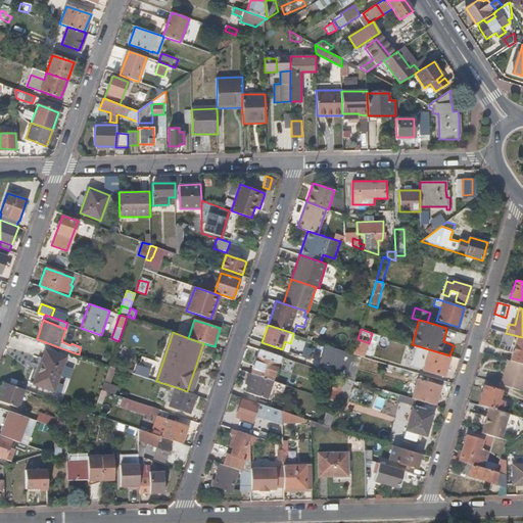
[(522,337),(518,336),(511,362),(522,364),(522,337)]
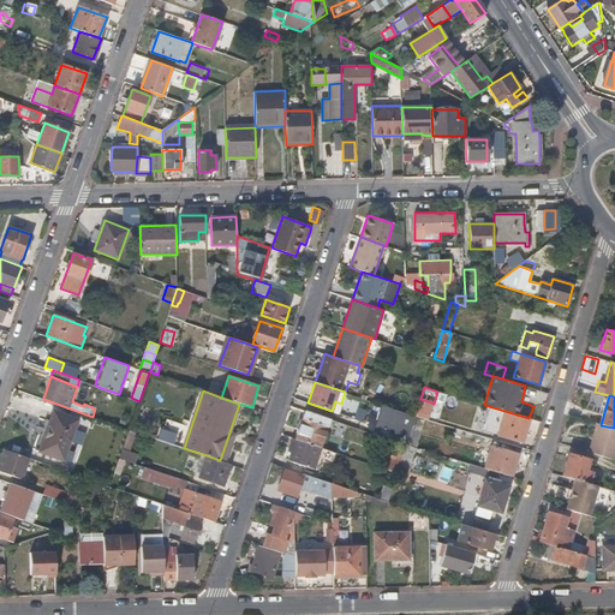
[(431,402),(421,399),(418,408),(429,412),(431,402)]
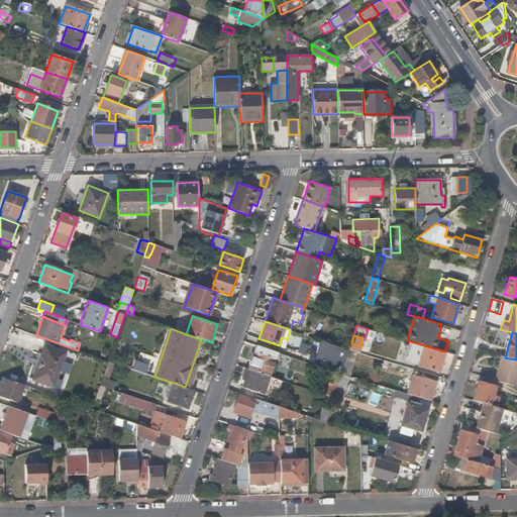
[(339,346),(322,340),(316,358),(331,364),(329,369),(337,372),(342,374),(344,366),(333,362),(339,346)]
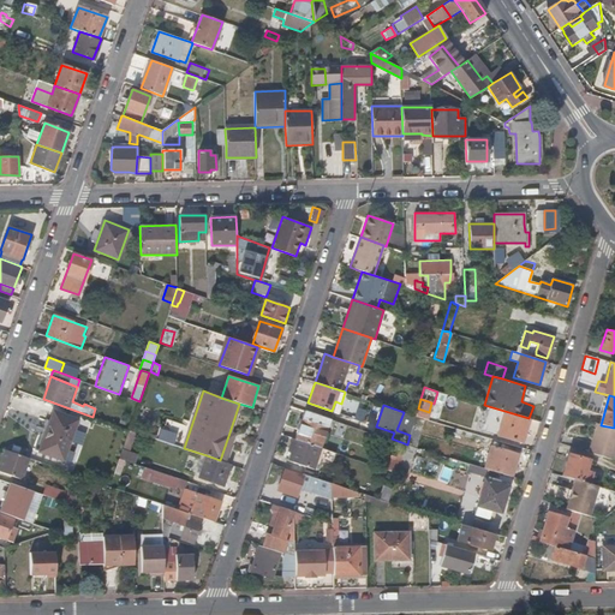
[(78,419),(54,411),(39,451),(63,460),(78,419)]
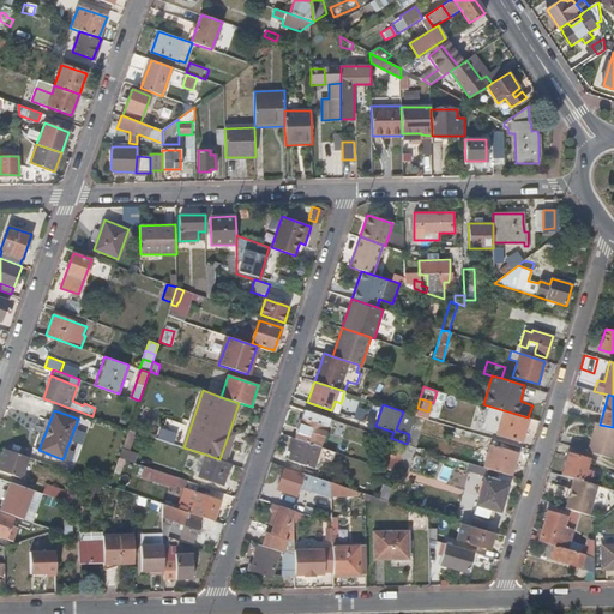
[(330,419),(305,410),(295,438),(320,446),(330,419)]
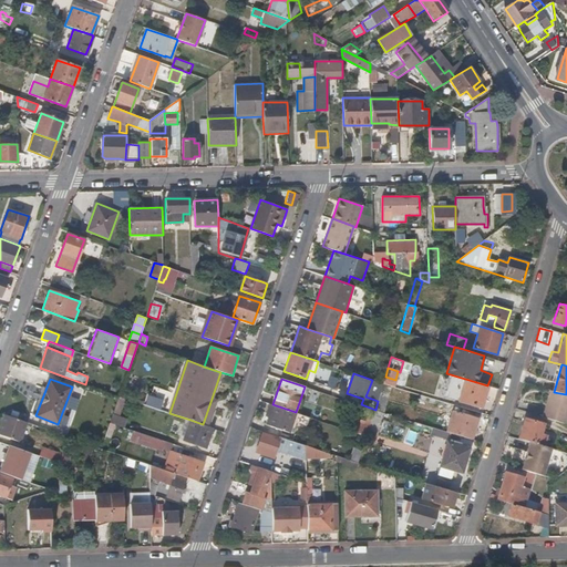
[(487,385),(465,379),(460,401),(482,408),(487,385)]
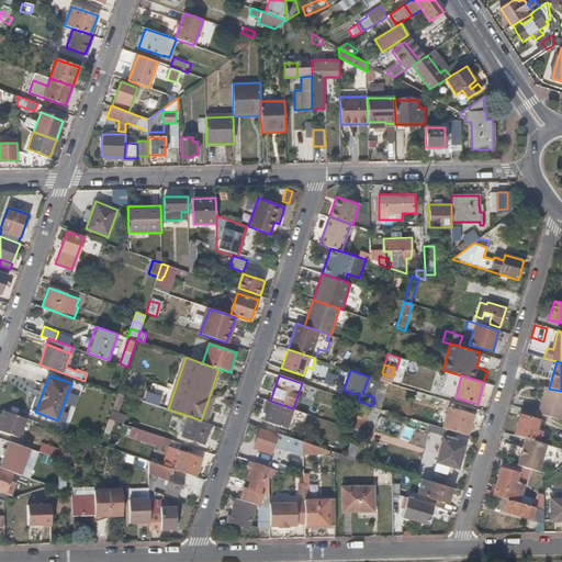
[(388,383),(380,381),(374,397),(372,406),(381,408),(388,383)]
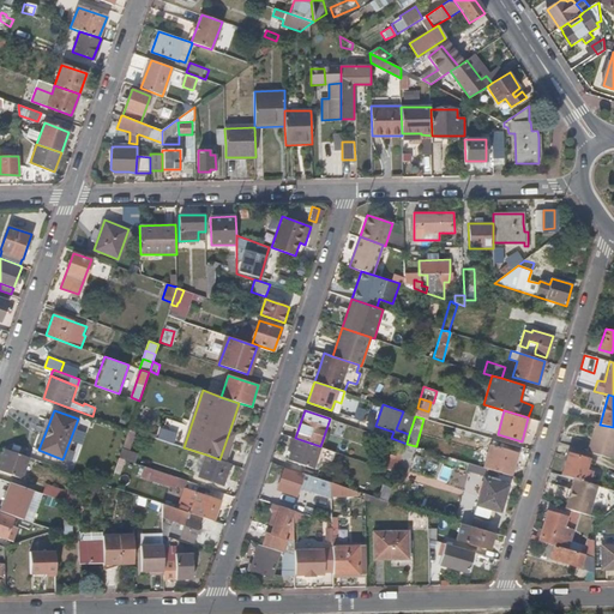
[(172,431),(160,427),(155,438),(184,447),(191,426),(175,421),(172,431)]
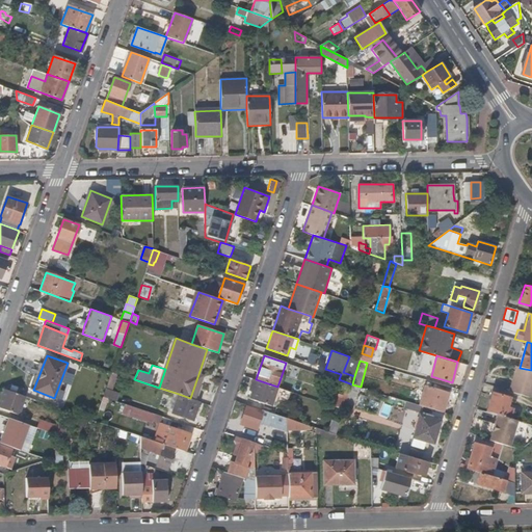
[(516,367),(515,371),(531,375),(531,370),(520,368),(516,367)]
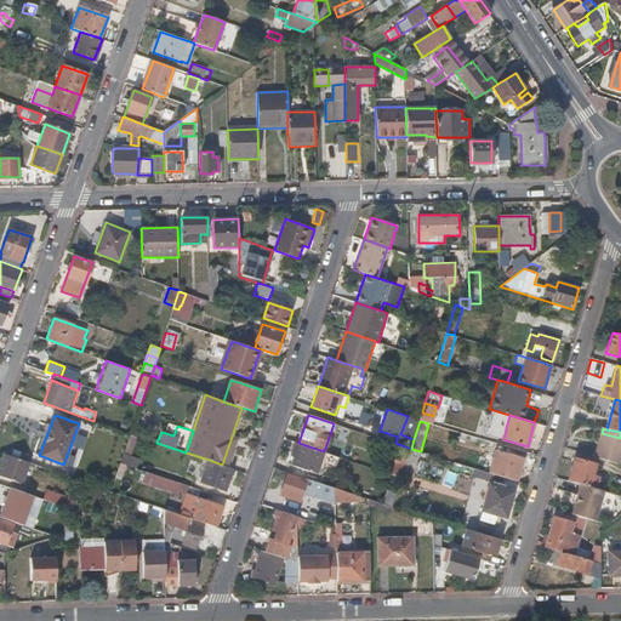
[(620,456),(620,438),(602,433),(594,457),(619,463),(620,456)]
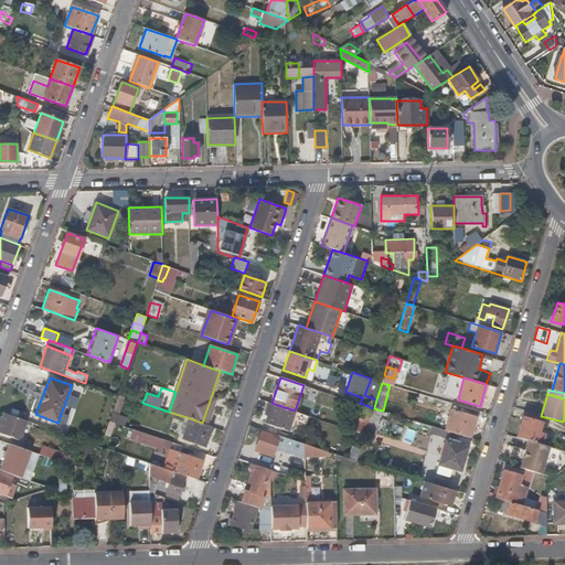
[(126,397),(118,395),(109,420),(115,423),(125,426),(127,417),(119,414),(126,397)]
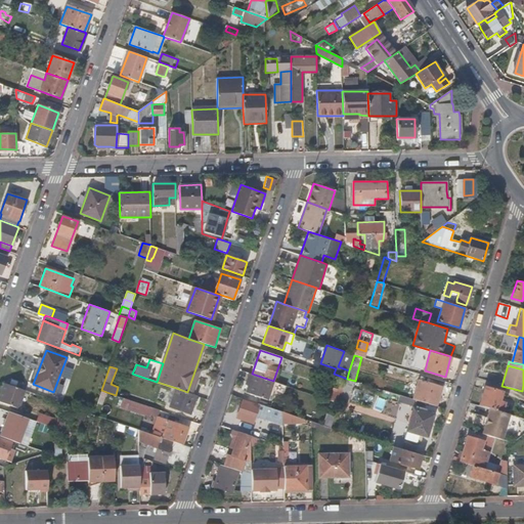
[(199,370),(195,368),(187,392),(191,393),(199,370)]
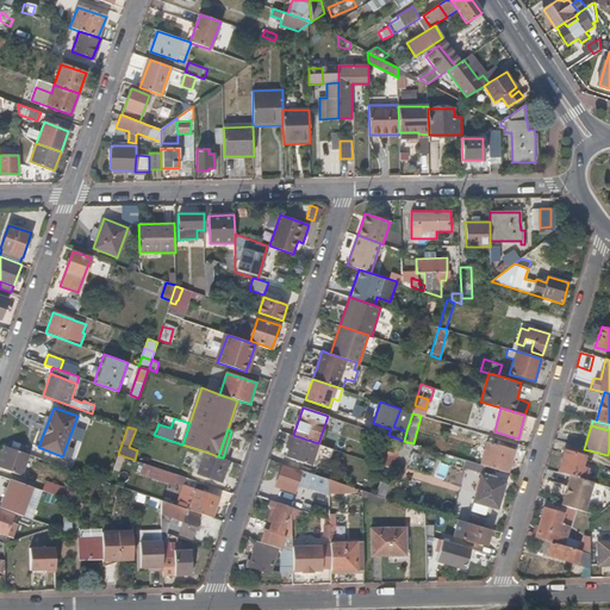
[(293,435),(288,449),(286,456),(312,465),(319,443),(318,443),(293,435)]
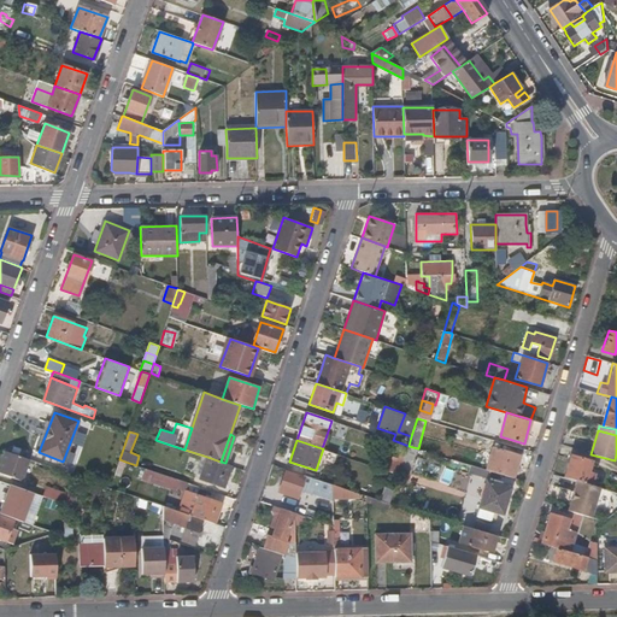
[(398,458),(392,456),(387,470),(399,474),(403,463),(409,446),(403,444),(398,458)]
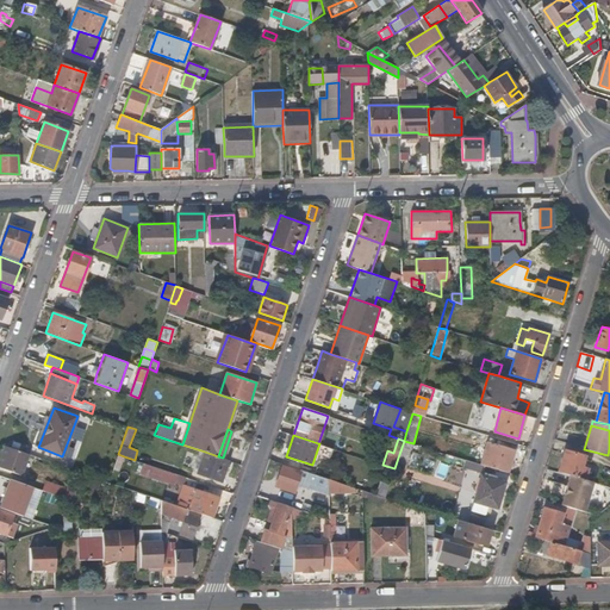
[(515,449),(486,441),(479,464),(509,472),(515,449)]
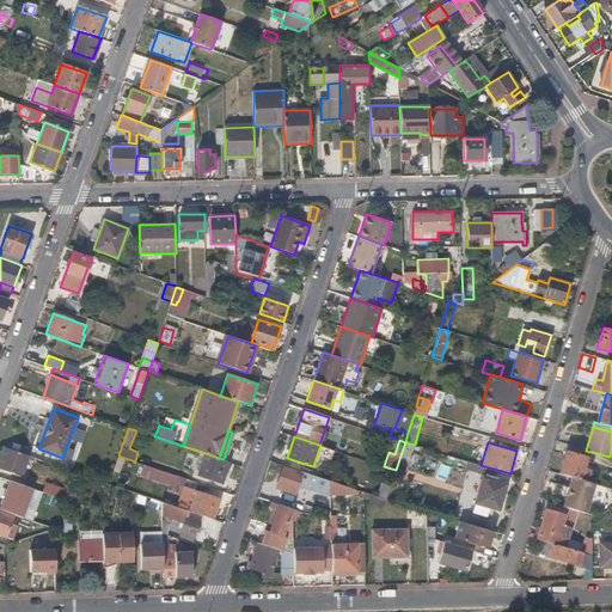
[(29,456),(5,447),(0,461),(0,469),(22,476),(29,456)]
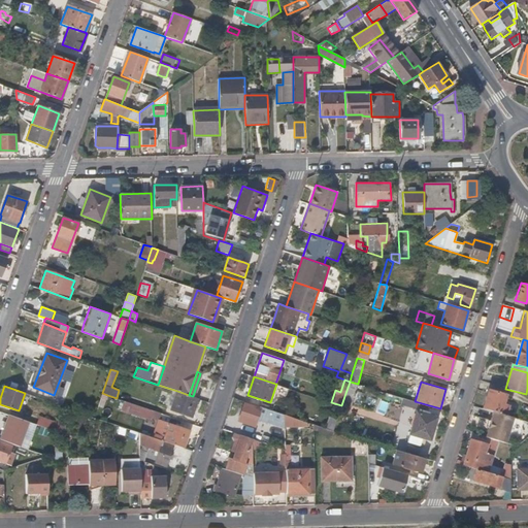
[(506,394),(488,389),(483,407),(494,410),(501,413),(506,394)]
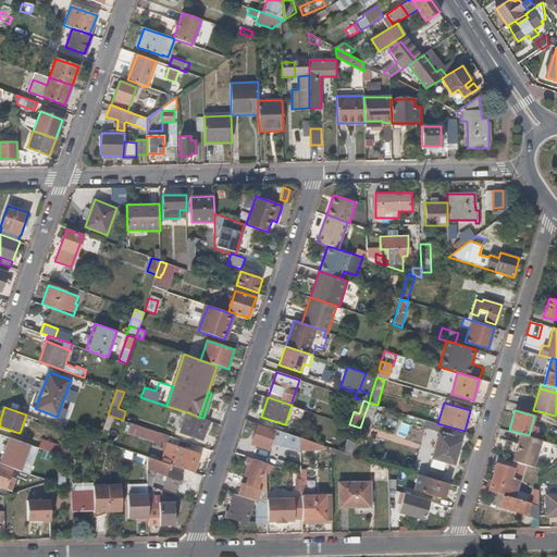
[(199,417),(187,412),(180,432),(202,440),(209,420),(203,418),(199,417)]
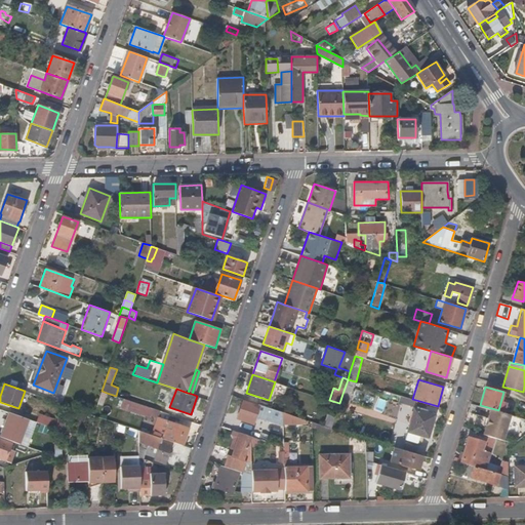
[(363,391),(355,389),(351,401),(359,403),(363,391)]
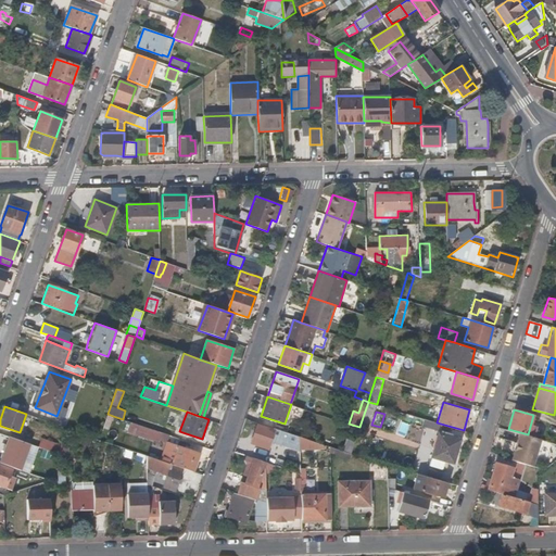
[(113,416),(108,414),(103,427),(108,428),(113,416)]
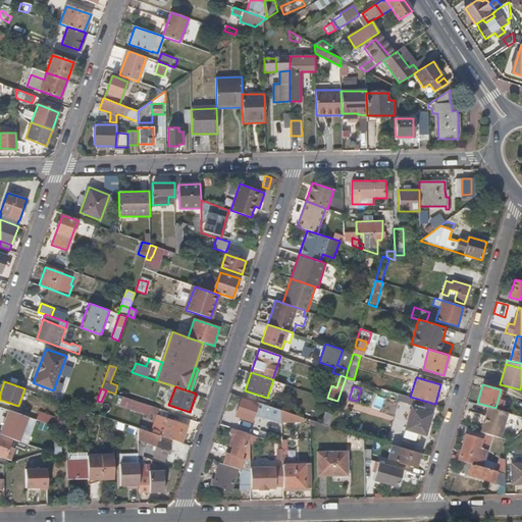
[(348,394),(341,392),(337,401),(345,404),(348,394)]
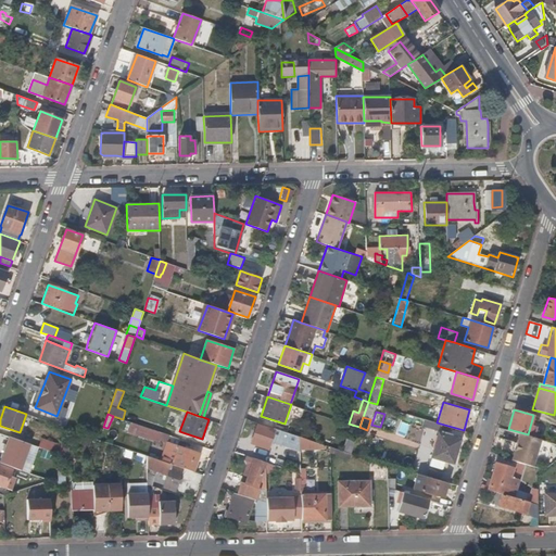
[(130,422),(128,431),(148,437),(160,440),(162,432),(130,422)]
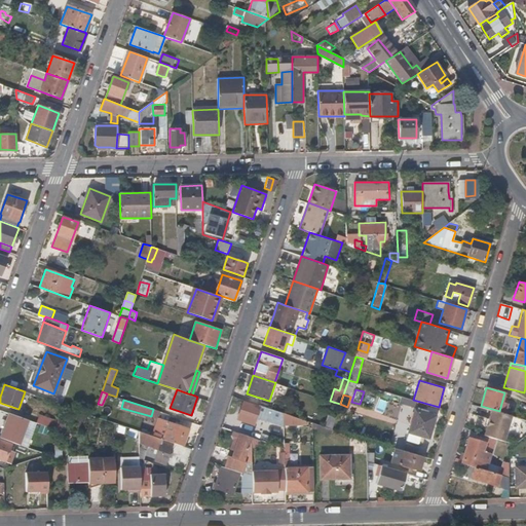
[(260,406),(243,401),(238,418),(254,423),(256,415),(258,410),(260,406)]
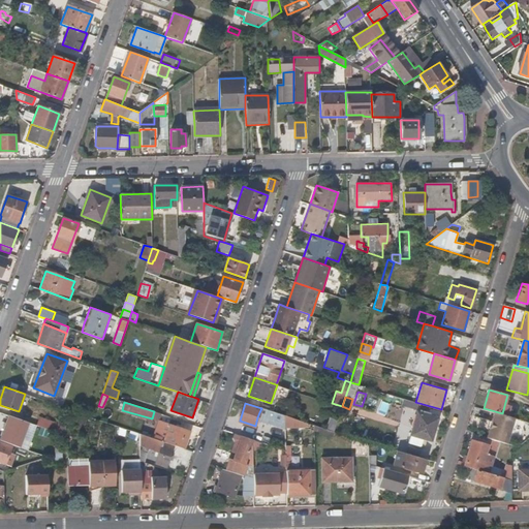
[(162,414),(154,411),(152,418),(151,419),(159,423),(162,414)]
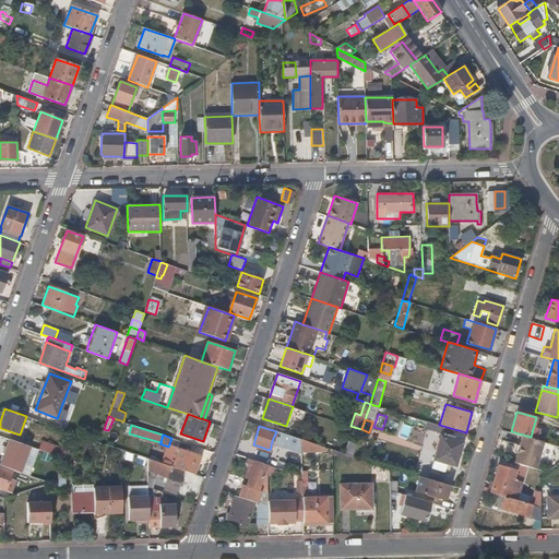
[(463,442),(440,435),(436,452),(458,459),(463,442)]
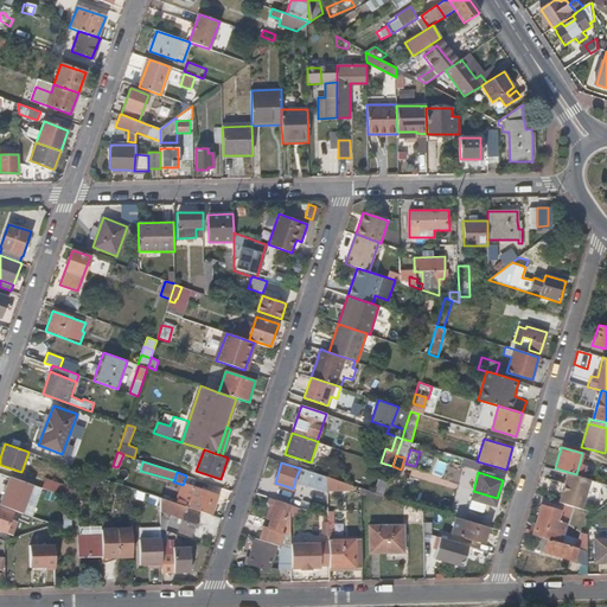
[(568,472),(564,484),(566,484),(563,492),(562,492),(560,502),(581,509),(590,479),(576,474),(568,472)]
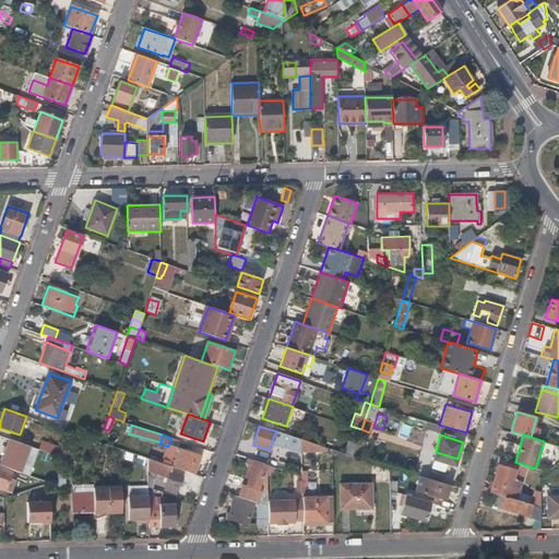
[(301,438),(290,436),(289,440),(288,443),(297,447),(296,450),(301,451),(301,438)]
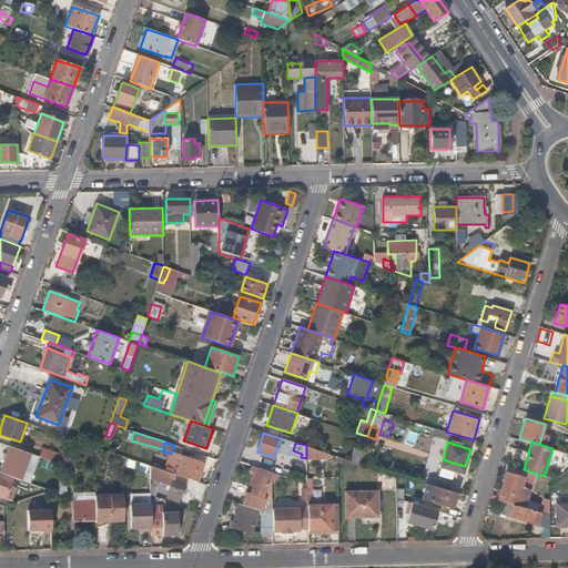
[(315,448),(306,445),(306,458),(306,459),(315,459),(315,448)]
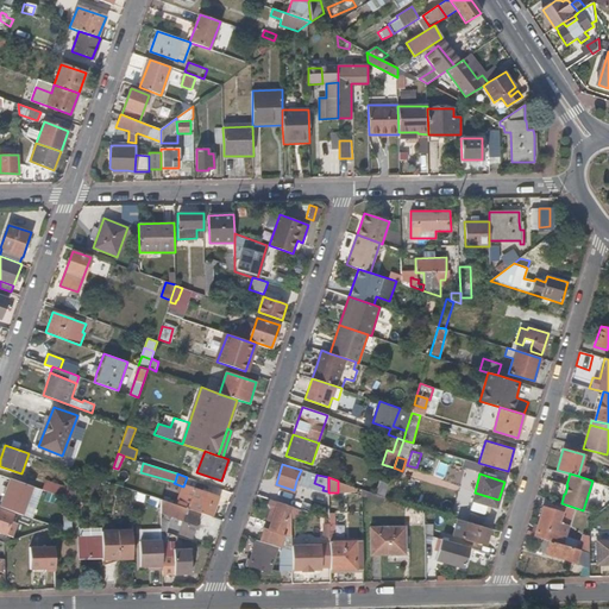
[(45,479),(43,489),(71,498),(70,488),(45,479)]
